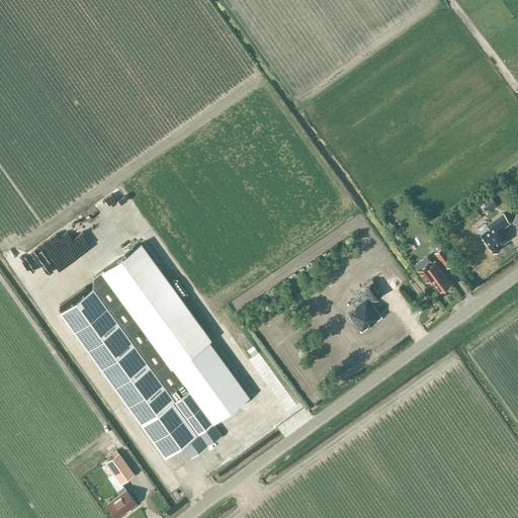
[(490,197),(484,202),(490,211),(496,206),(490,197)]
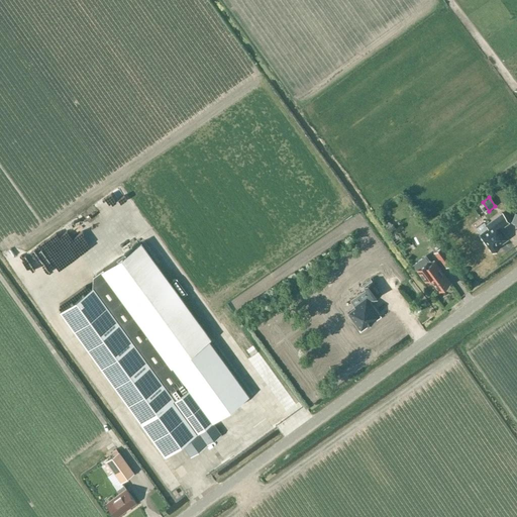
[(485,222),(476,228),(480,233),(492,251),(500,245),(499,244),(508,238),(500,228),(509,221),(502,212),(486,224),(485,222)]
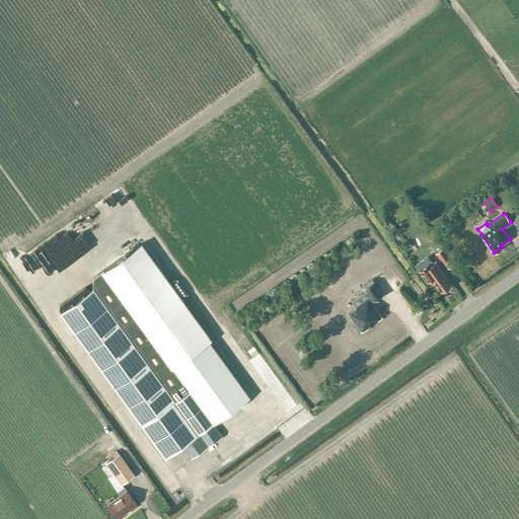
[(392,225),(387,228),(390,233),(395,230),(392,225)]
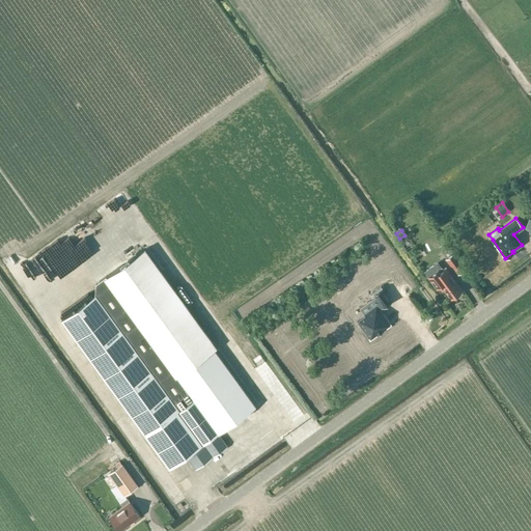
[(133,418),(145,435),(170,468),(187,456),(196,469),(227,446),(219,434),(256,406),(217,351),(219,348),(190,306),(197,301),(186,285),(179,290),(150,248),(101,281),(100,294),(65,316),(133,418)]
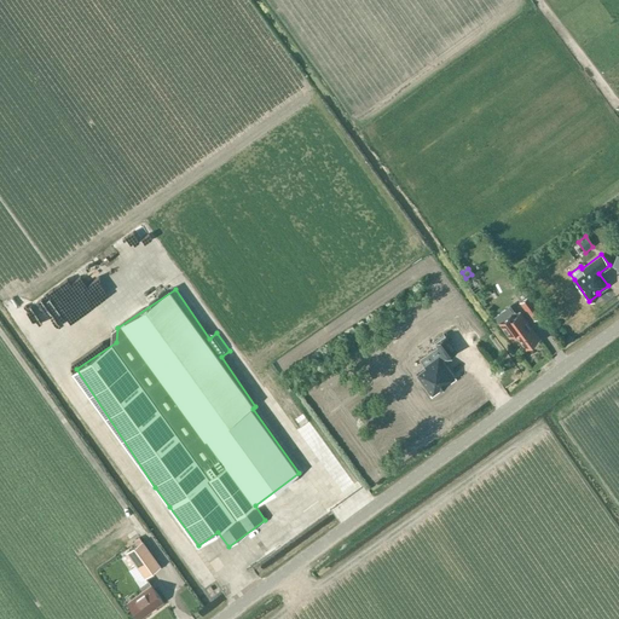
[(533,319),(541,314),(527,296),(521,301),(533,319)]
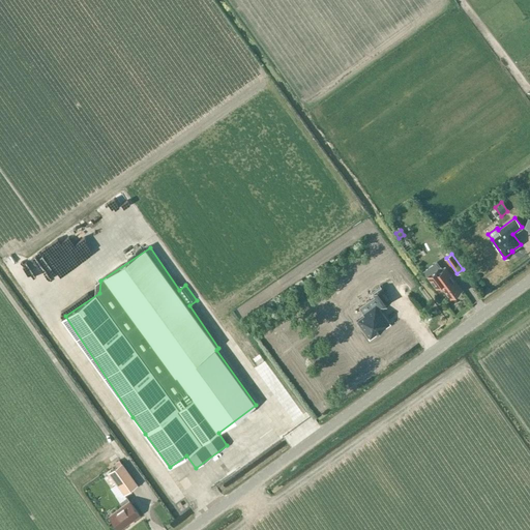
[(432,265),(423,270),(427,275),(436,288),(440,285),(449,298),(451,296),(453,297),(457,294),(457,293),(462,290),(445,268),(443,270),(440,266),(437,263),(433,266),(432,265)]
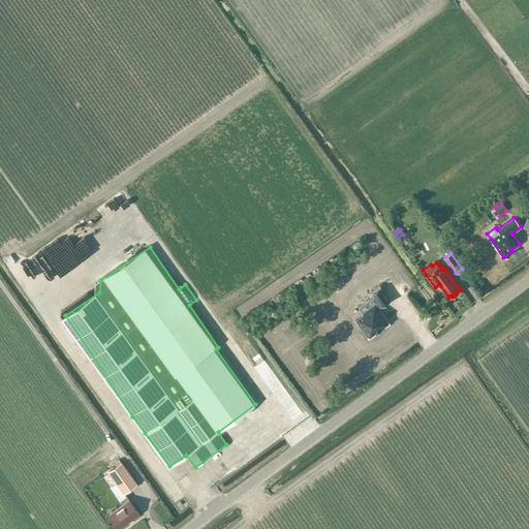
[(371,291),(374,296),(378,302),(381,306),(382,306),(391,300),(379,285),(380,287),(372,292),(371,291)]
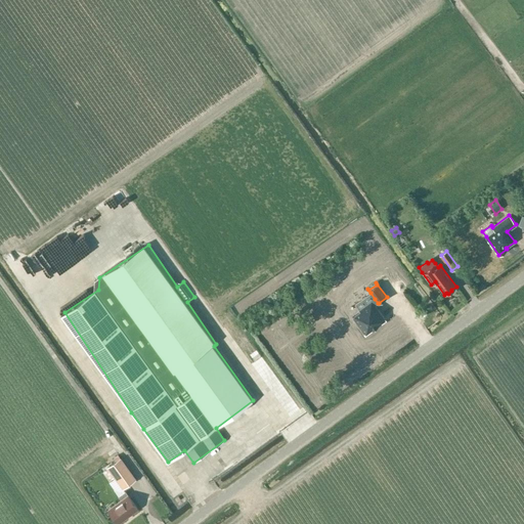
[(360,311),(352,316),(365,334),(364,334),(365,335),(372,330),(373,330),(379,324),(386,319),(385,319),(375,305),(378,303),(375,299),(359,310),(360,311)]
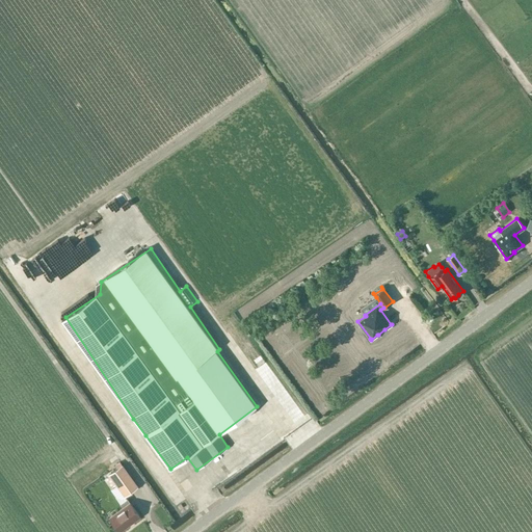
[(120,461),(115,464),(117,468),(109,474),(117,485),(125,497),(138,486),(122,464),(120,461)]
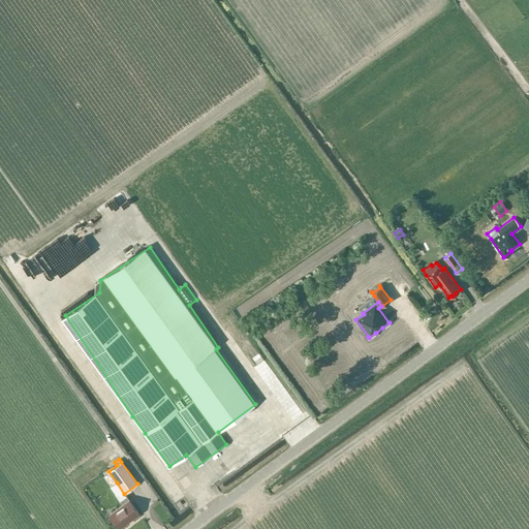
[(122,504),(109,514),(119,528),(138,514),(126,496),(124,494),(117,483),(110,487),(120,501),(122,504)]
